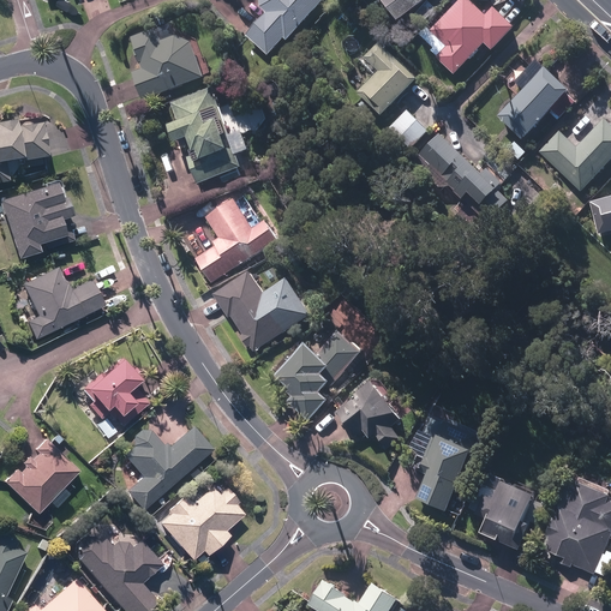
[(244,34),(267,53),(282,35),(286,39),(319,0),(257,0),(258,5),(264,11),(244,34)]
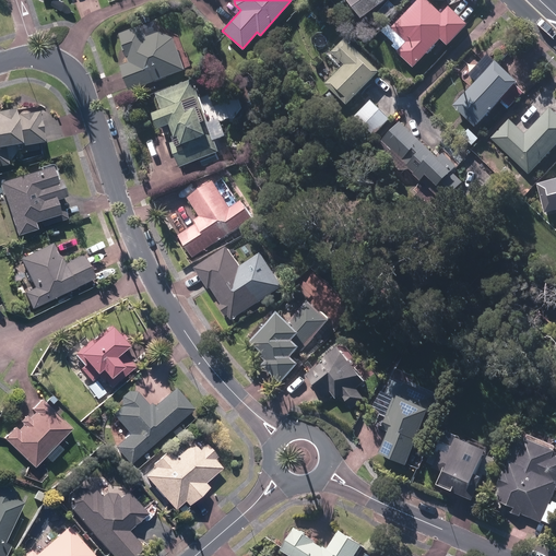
[(347,0),(362,16),(382,0),(347,0)]
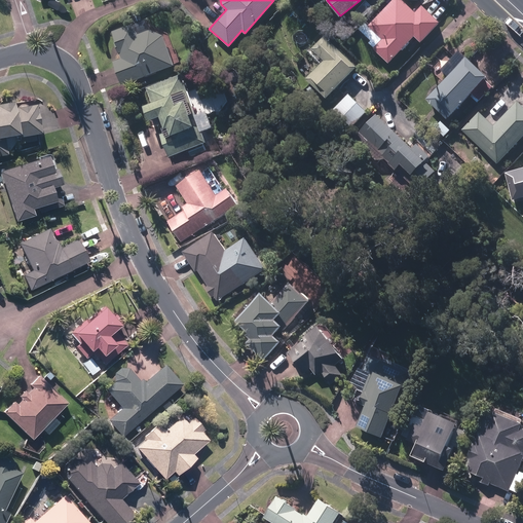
[(350,13),(358,20),(371,6),(365,0),(363,0),(350,13)]
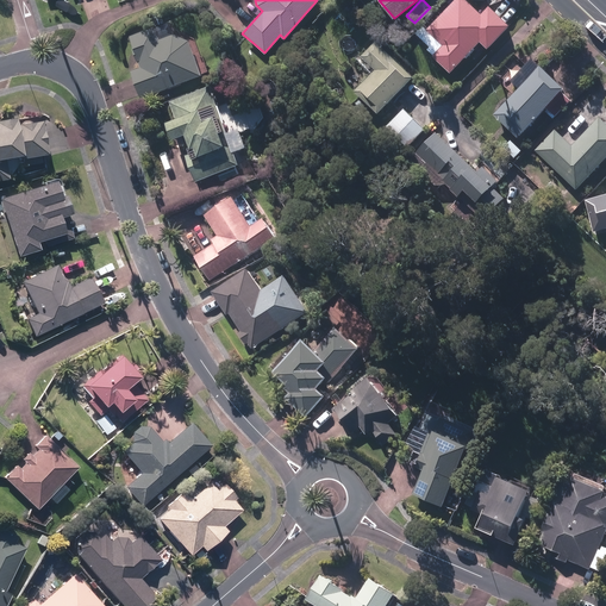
[(431,55),(449,73),(479,41),(487,48),(508,25),(487,5),(479,13),(464,0),(450,0),(425,29),(423,26),(416,32),(430,45),(436,38),(442,44),(431,55)]
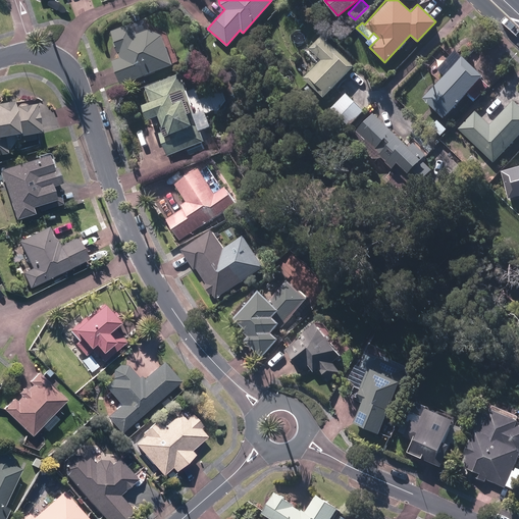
[(111,60),(120,84),(172,64),(161,35),(148,29),(136,33),(132,22),(111,30),(120,57),(111,60)]
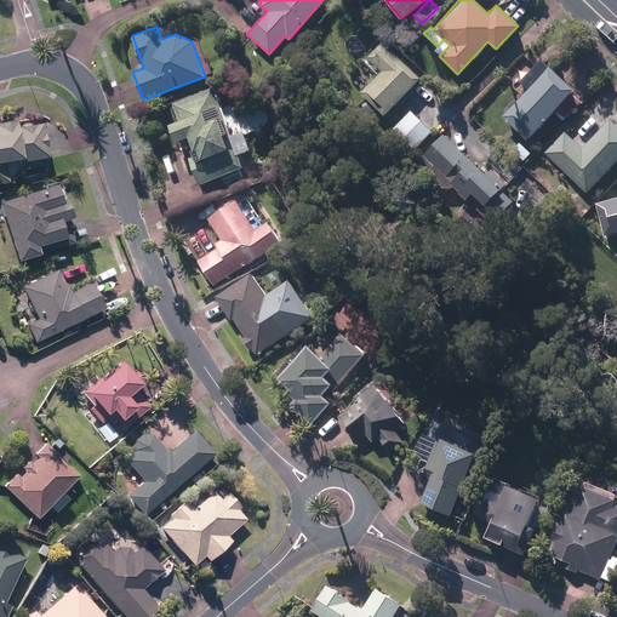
[(396,41),(403,47),(410,40),(404,34),(396,41)]
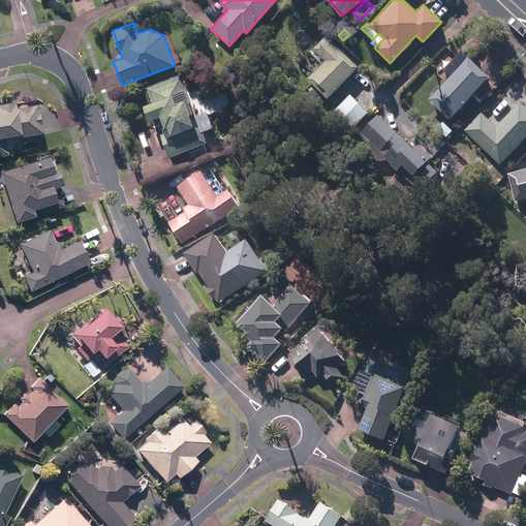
[(308,80),(328,98),(358,67),(325,36),(313,50),(326,61),(308,80)]
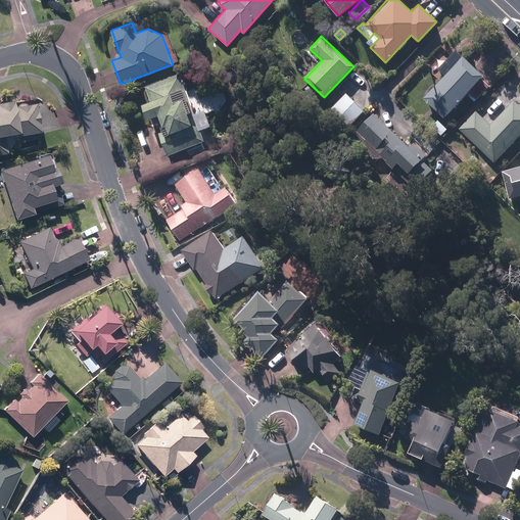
[(424,98),(444,117),(467,94),(472,100),(488,84),(482,79),(483,77),(463,57),(462,57),(456,51),(451,56),(450,55),(437,67),(445,76),(424,98)]
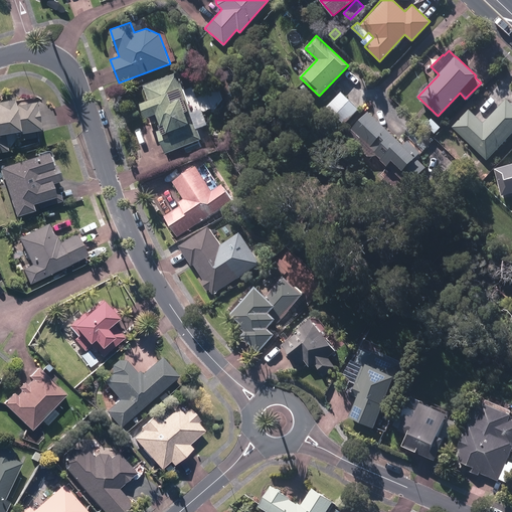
[(370,74),(374,78),(379,73),(375,69),(370,74)]
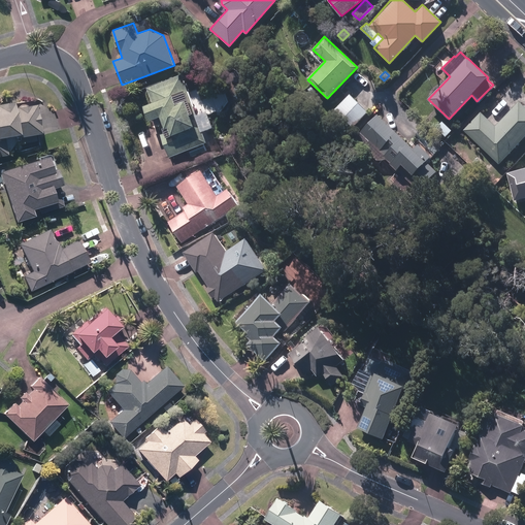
[(148,108),(152,122),(162,119),(163,123),(160,124),(163,133),(161,134),(169,157),(188,151),(190,156),(205,151),(203,144),(207,143),(201,126),(197,127),(186,94),(188,92),(182,75),(146,88),(153,106),(148,108)]
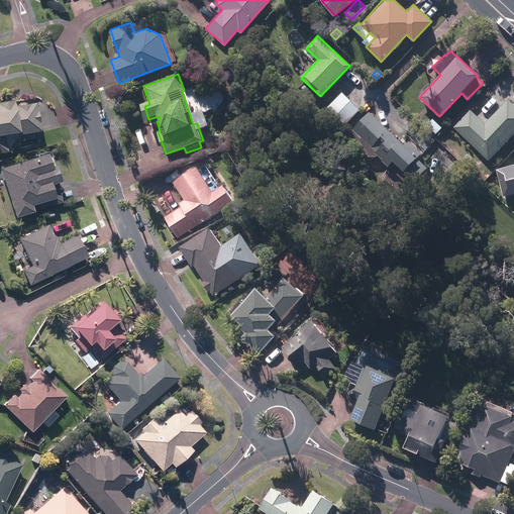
[(326,106),(344,123),(358,108),(340,91),(326,106)]
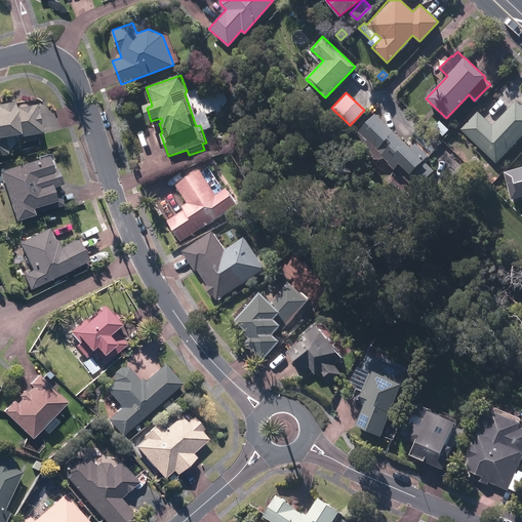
[(459,127),(496,163),(521,134),(521,107),(515,101),(491,125),(476,110),(459,127)]
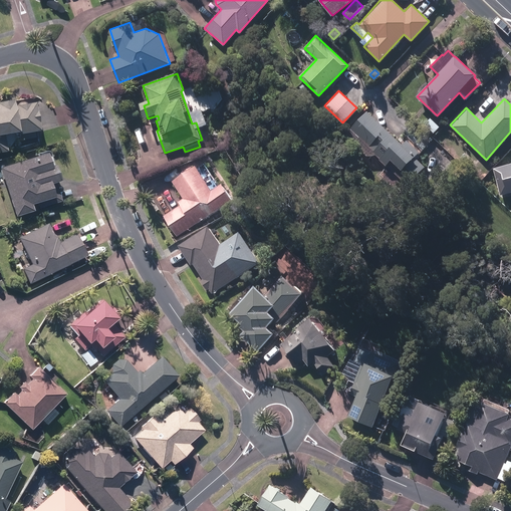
[(0,151),(2,151),(0,135),(14,134),(15,140),(31,137),(30,132),(34,131),(30,102),(8,106),(8,100),(0,101),(0,151)]
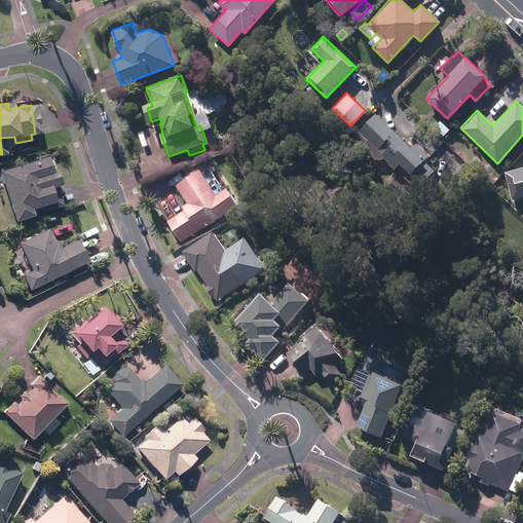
[(380,154),(417,189),(436,171),(424,160),(430,155),(416,143),(411,148),(374,113),(358,131),(381,153),(380,154)]
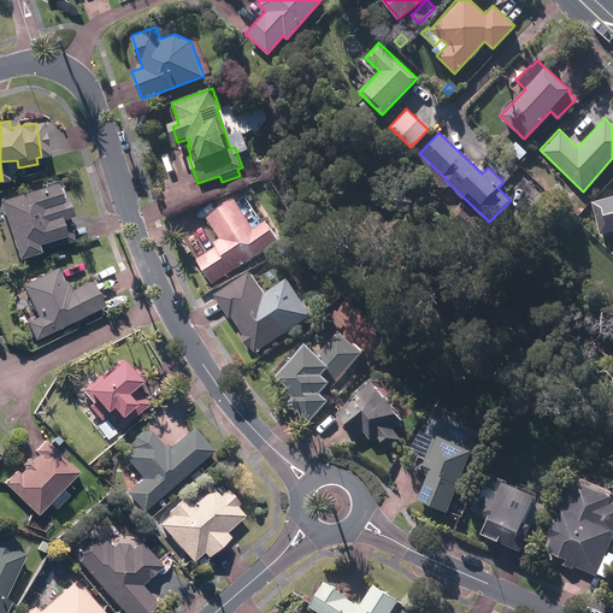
[(507,147),(518,158),(525,151),(514,140),(507,147)]
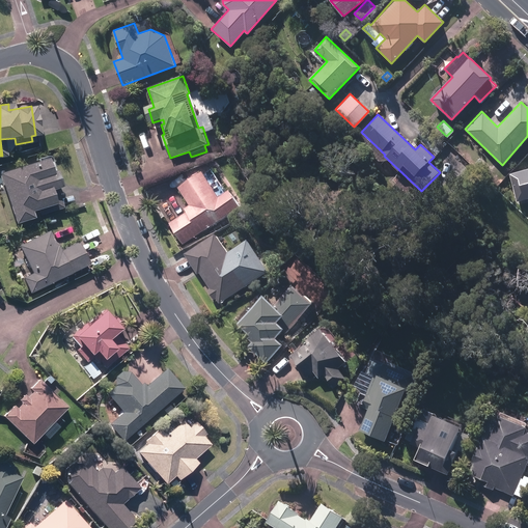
[(473,160),(481,168),(484,165),(476,157),(473,160)]
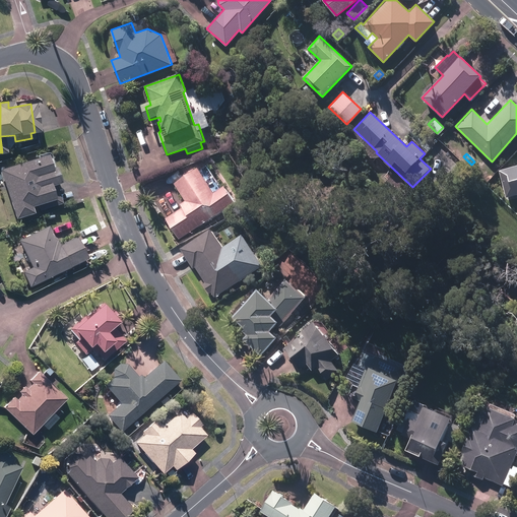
[(0,179),(12,217),(58,203),(53,185),(57,184),(52,168),(47,169),(43,155),(0,169),(0,179)]
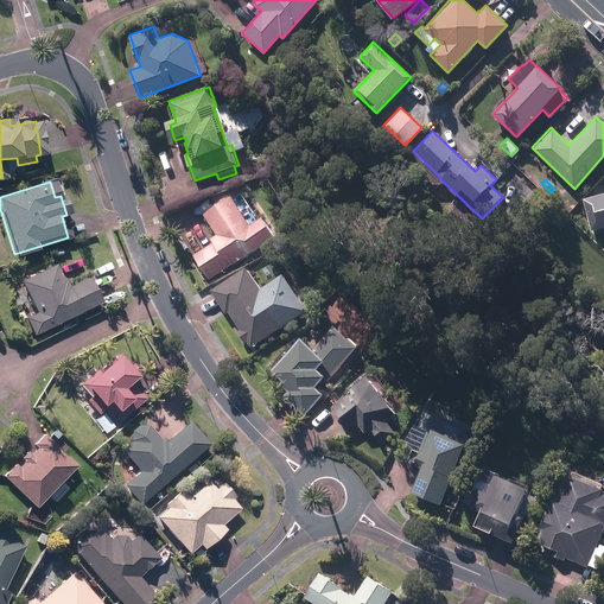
[(603,192),(582,198),(590,230),(603,226),(603,192)]
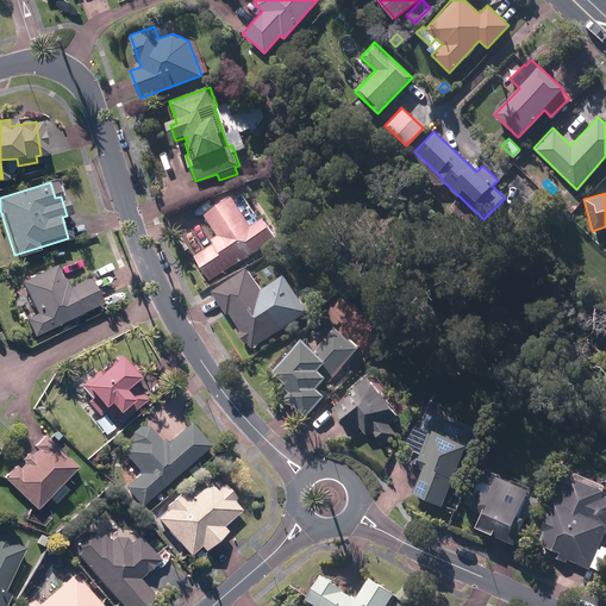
[(194,255),(208,279),(276,237),(264,218),(250,227),(232,197),(204,214),(217,236),(211,239),(213,243),(194,255)]
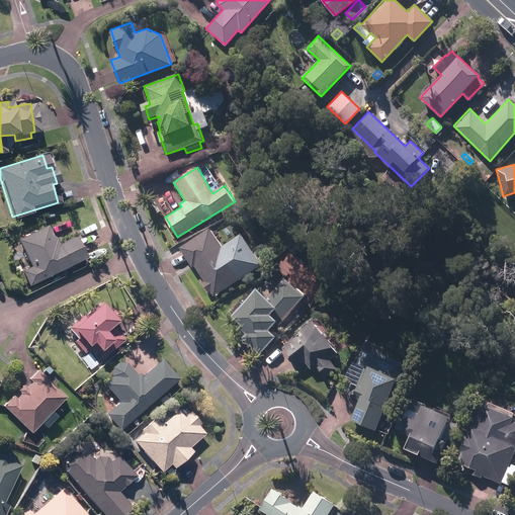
[(487,177),(491,181),(496,176),(491,172),(487,177)]
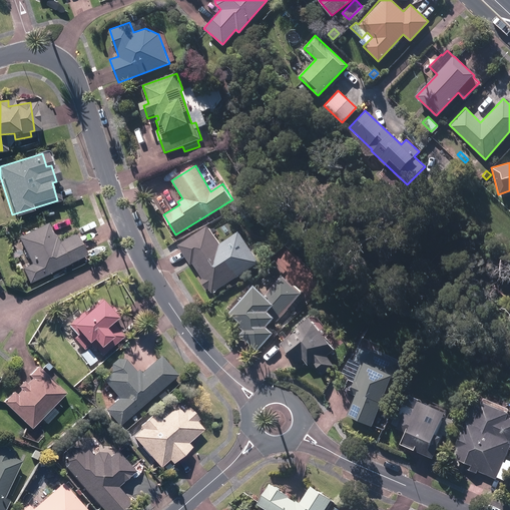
[(500,199),(506,204),(509,199),(509,197),(505,194),(500,199)]
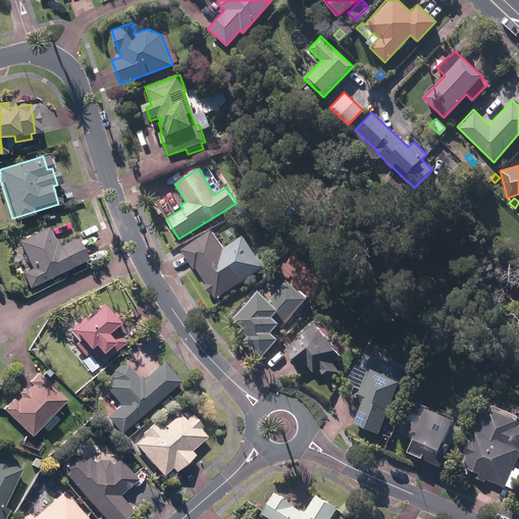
[(221,222),(224,228),(231,223),(228,218),(221,222)]
